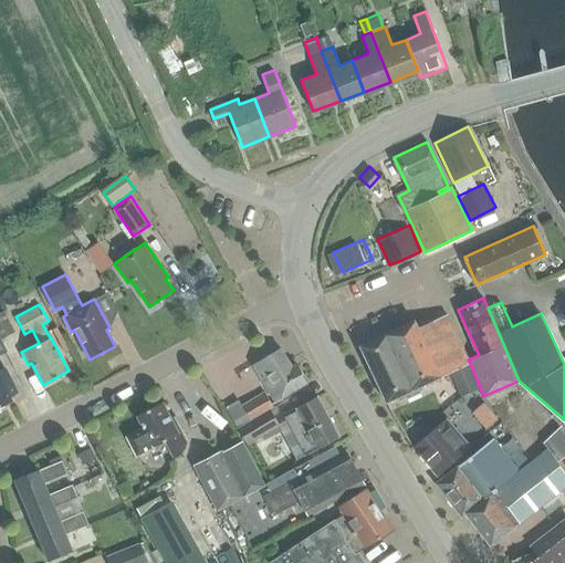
[(0,333),(1,336),(14,330),(4,309),(0,310),(0,333)]
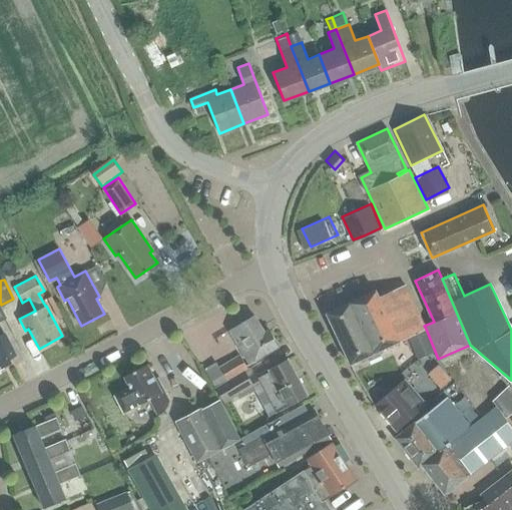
[(426,329),(424,326),(405,285),(379,297),(376,291),(327,314),(350,364),(367,356),(369,361),(380,356),(378,351),(409,337),(419,358),(433,352),(423,330),(426,329)]
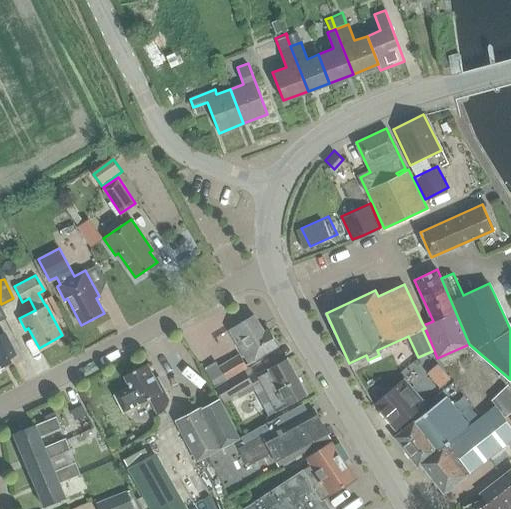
[(3,332),(0,333),(0,317),(6,314),(0,302),(0,368),(10,363),(7,359),(15,355),(3,332)]
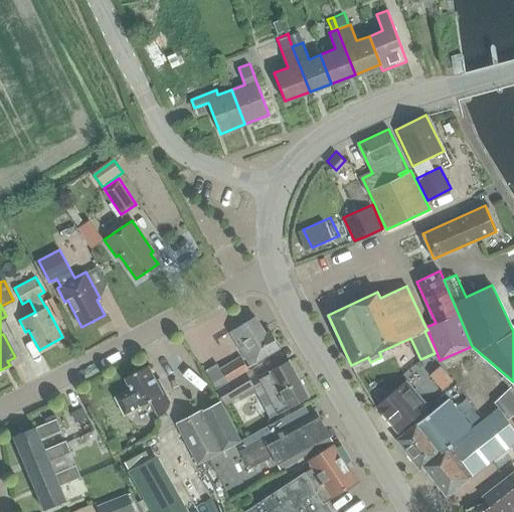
[(249,364),(280,346),(270,331),(266,333),(255,316),(229,331),(249,364)]
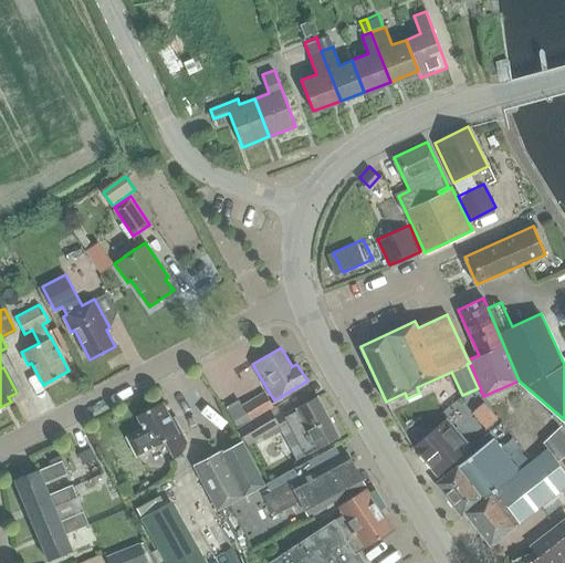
[(238,424),(272,405),(264,391),(242,403),(240,397),(227,405),(238,424)]
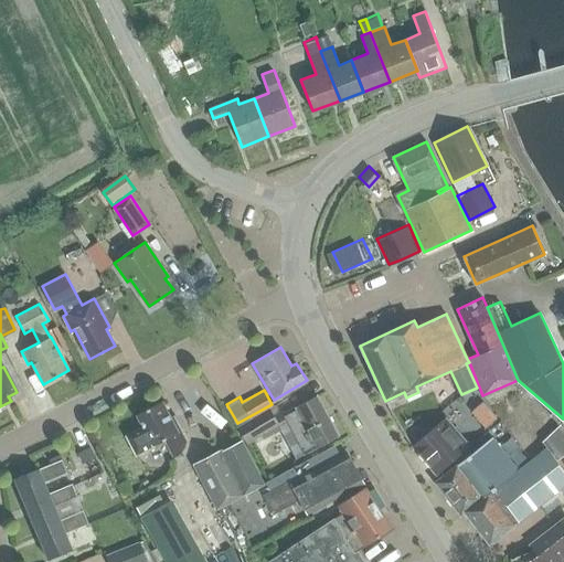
[(285,416),(285,417),(278,421),(270,406),(237,424),(246,439),(272,426),(275,432),(282,427),(298,457),(317,446),(318,447),(338,435),(317,396),(296,407),(297,410),(285,416)]
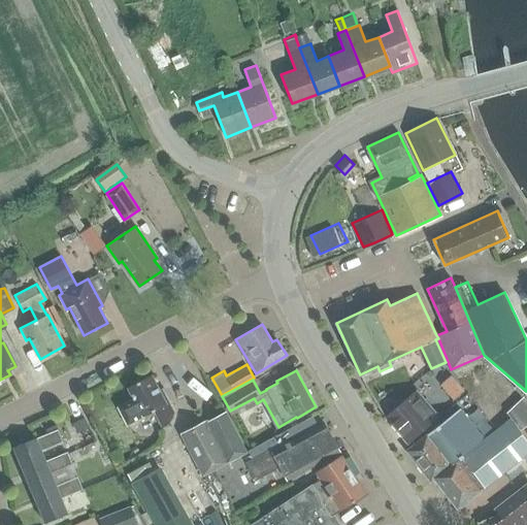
[(447,381),(460,397),(471,388),(459,371),(447,381)]
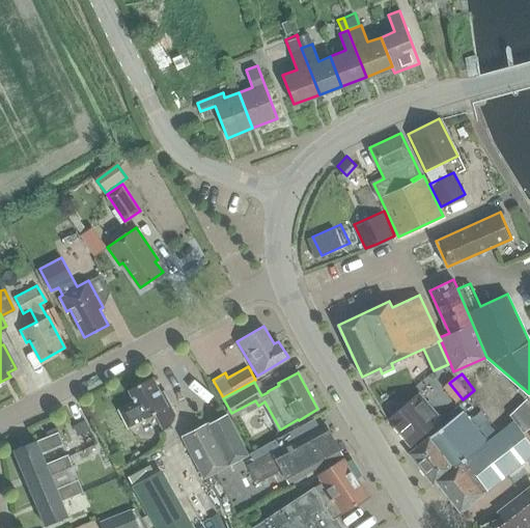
[(129,390),(134,399),(117,408),(128,426),(143,418),(143,419),(155,413),(163,428),(170,424),(175,415),(170,406),(172,405),(165,390),(160,392),(152,378),(129,390)]
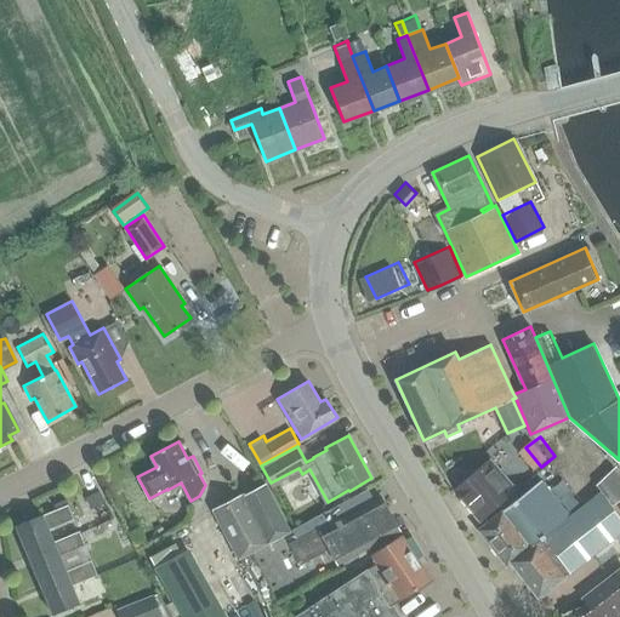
[(490,460),(485,464),(454,491),(479,520),(515,489),(490,460)]
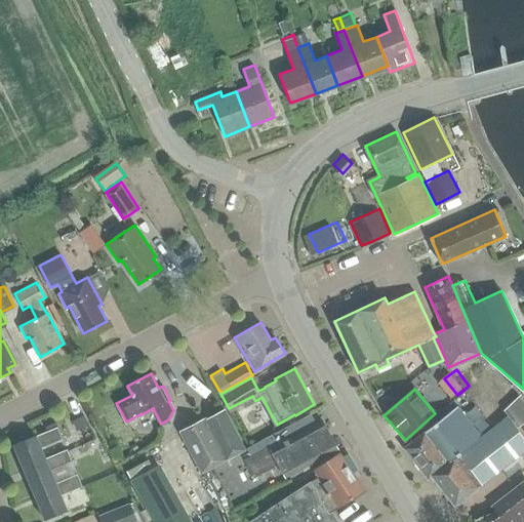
[(523,397),(506,411),(509,414),(521,431),(523,428),(523,397)]
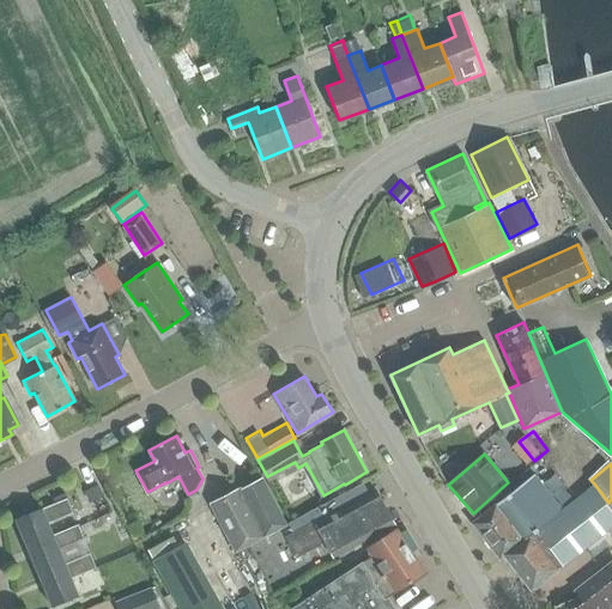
[(235,550),(288,522),(261,473),(208,500),(235,550)]
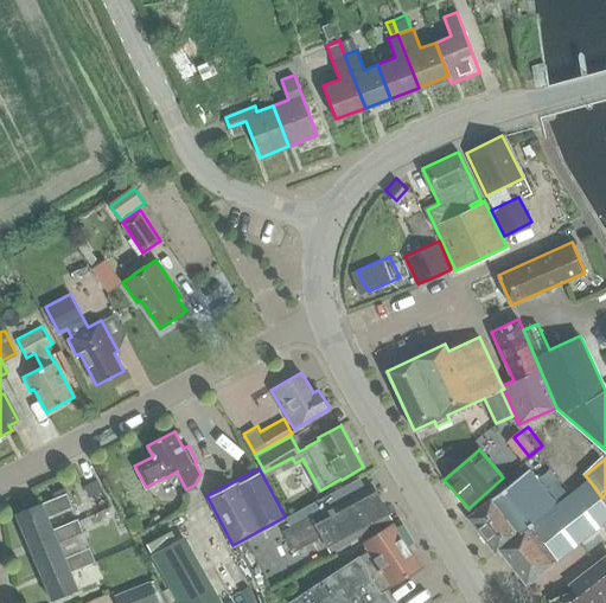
[(528,469),(467,517),(495,552),(498,549),(548,510),(555,504),(528,469)]
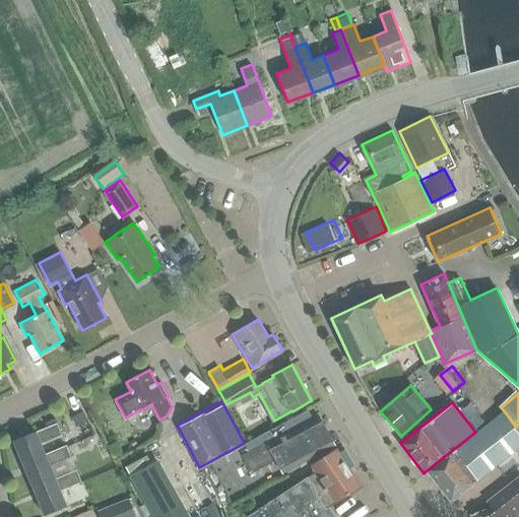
[(308,409),(263,434),(245,444),(249,451),(242,455),(252,472),(276,459),(283,472),(334,445),(319,416),(313,421),(308,409)]
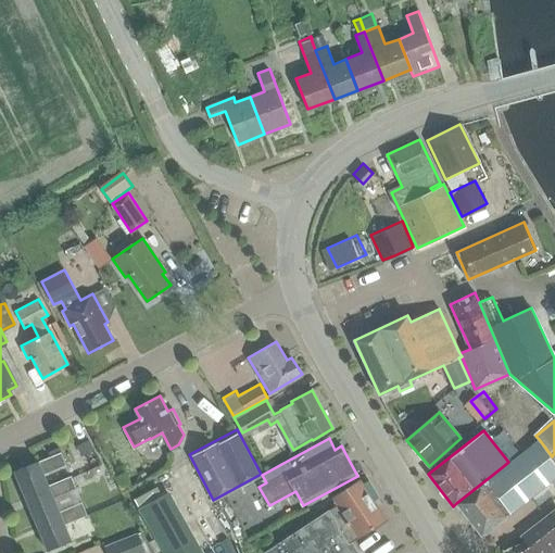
[(554,460),(539,439),(509,462),(508,462),(502,467),(527,500),(554,477),(554,460)]
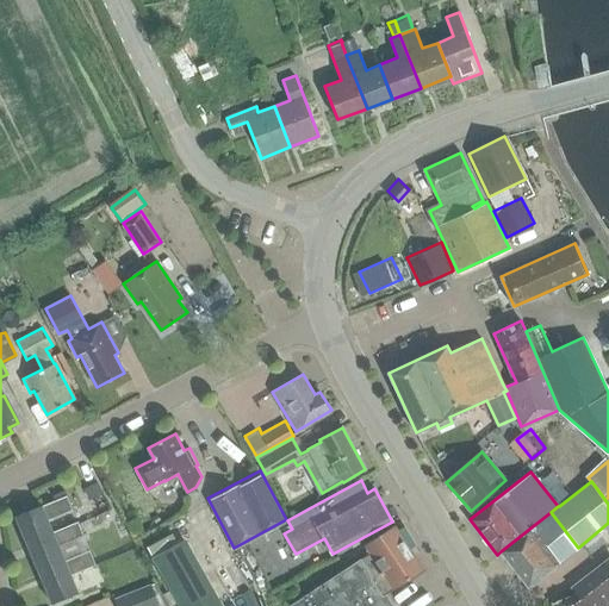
[(16,516),(26,543),(53,532),(48,519),(73,510),(67,495),(42,506),(42,505),(16,516)]
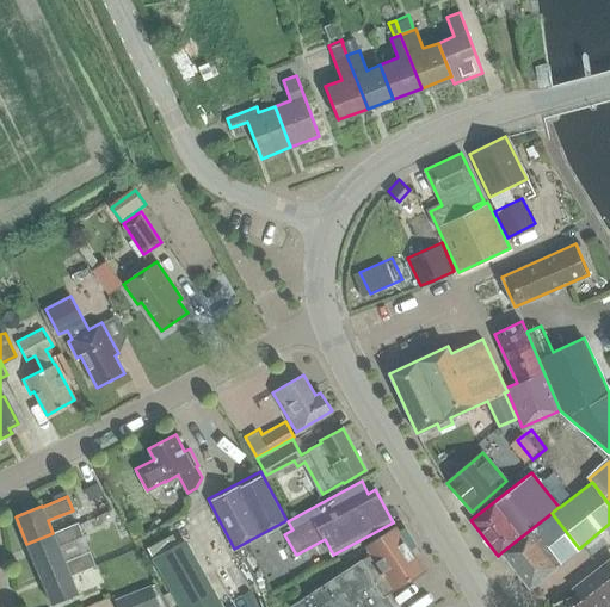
[(530,587),(579,549),(552,513),(501,552),(530,587)]
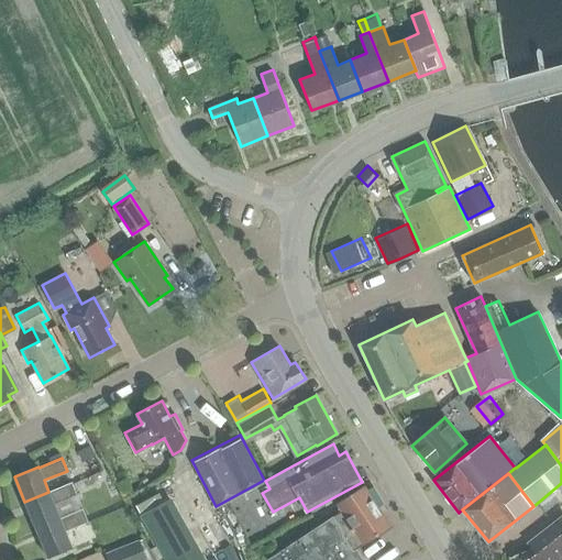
[(72,482),(48,492),(24,502),(35,528),(59,518),(54,504),(76,495),(72,482)]
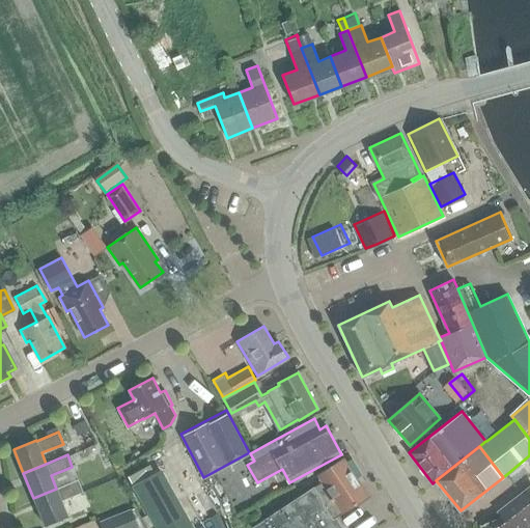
[(322,481),(253,527),(252,527),(338,527),(333,519),(368,495),(343,459),(317,475),(322,481)]
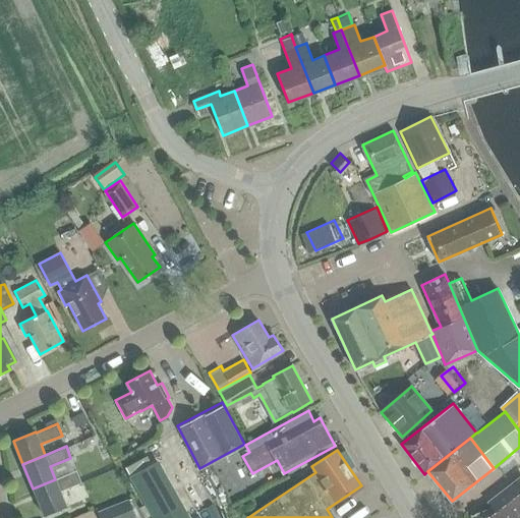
[(190,517),(158,458),(128,474),(153,517),(190,517)]
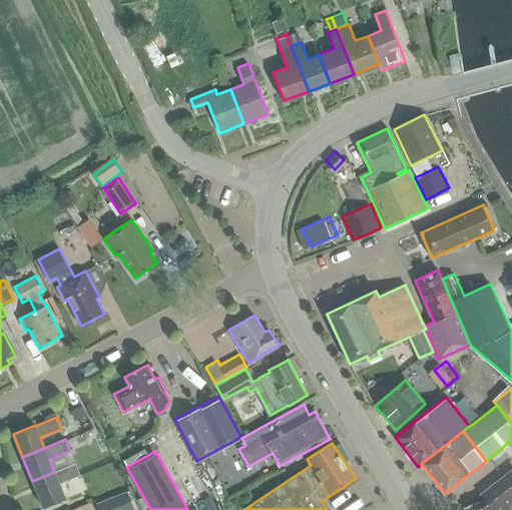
[(75,463),(54,472),(32,481),(44,508),(65,499),(59,484),(80,475),(75,463)]
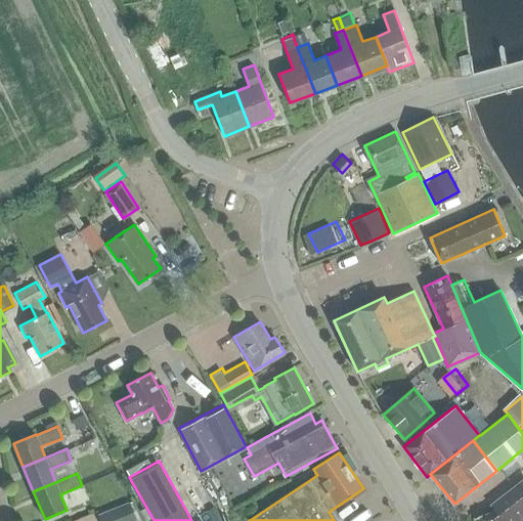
[(496,511),(476,519),(476,520),(522,520),(522,481),(491,505),(496,511)]
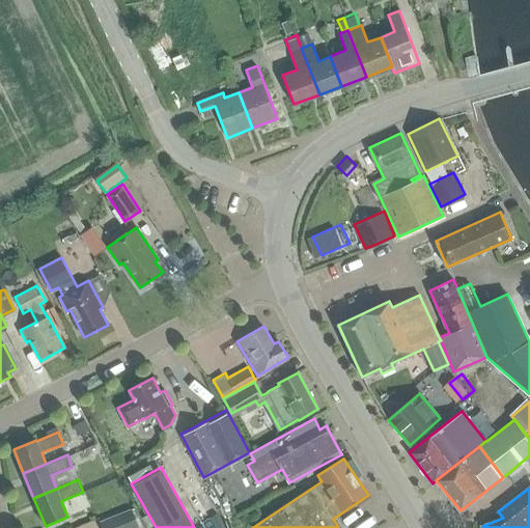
[(101,519),(103,527),(139,527),(132,507),(101,519)]
